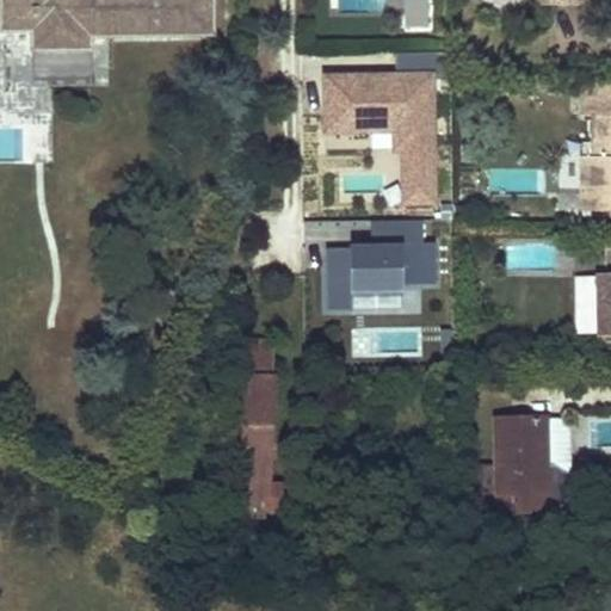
[(32,30),(32,38),(32,48),(92,47),(92,37),(92,24),(174,23),(174,36),(214,35),(214,0),(1,0),(2,30),(32,30)]
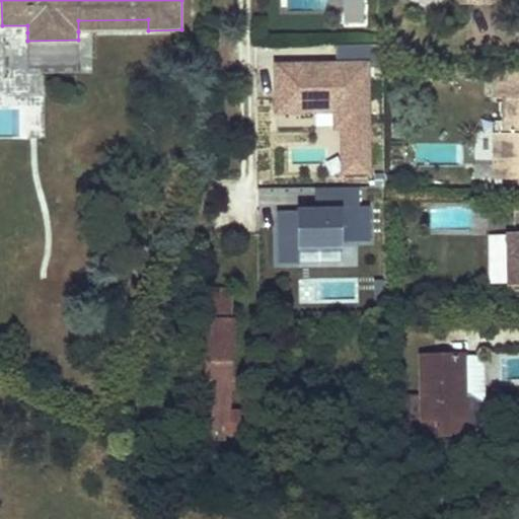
[(361,15),(360,0),(341,0),(341,15),(361,15)]
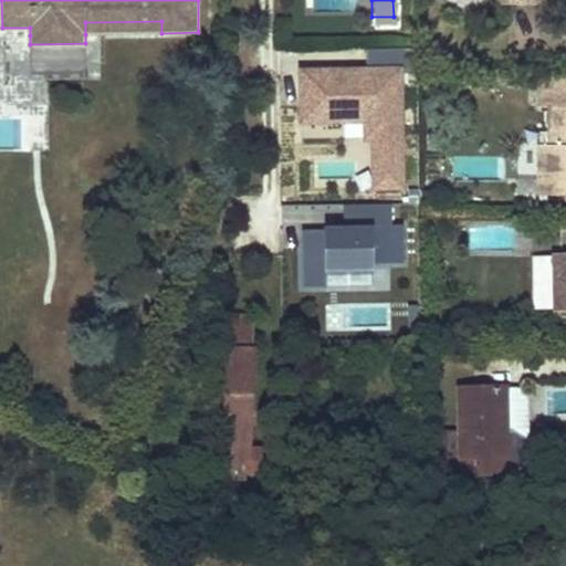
[(394,28),(394,17),(371,17),(371,28),(394,28)]
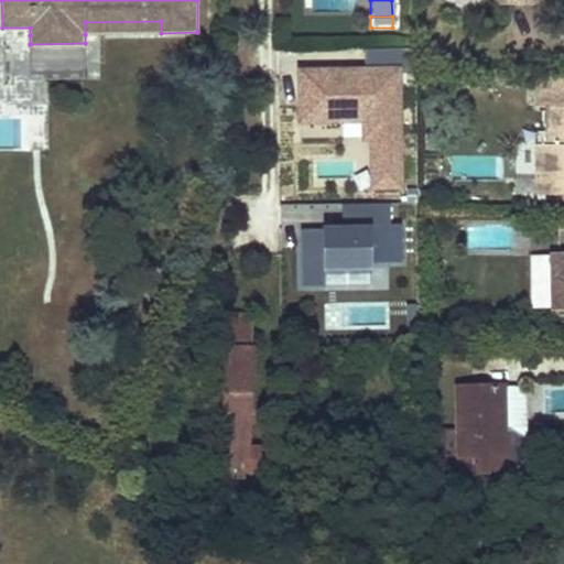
[(161,21),(85,22),(85,34),(161,33),(161,21)]
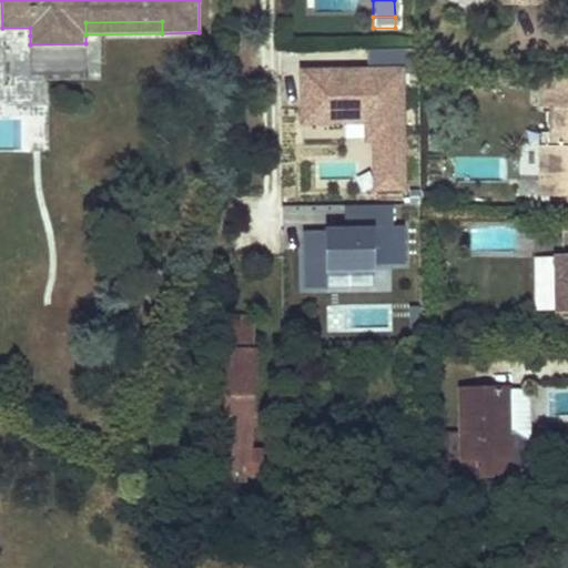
[(368,51),(369,69),(406,69),(406,50),(368,51)]
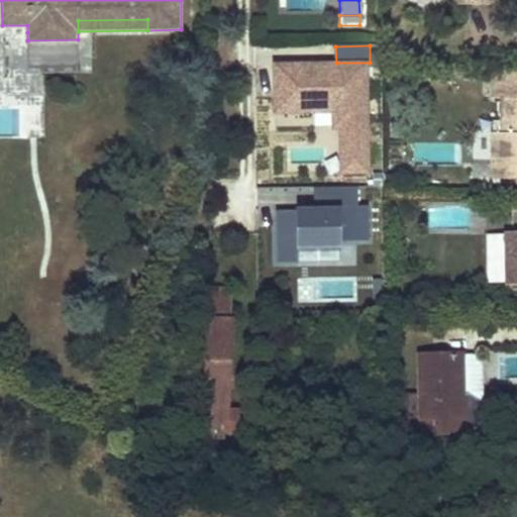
[(336,63),(274,64),(274,111),(332,111),(332,126),(340,126),(340,177),(371,177),(370,63),(336,63)]
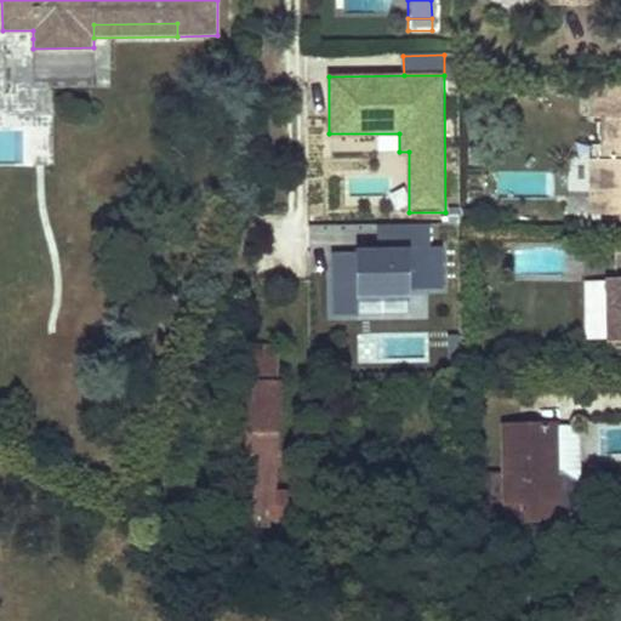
[(620,86),(593,85),(593,114),(603,114),(603,155),(593,155),(593,176),(594,211),(620,210),(620,86)]
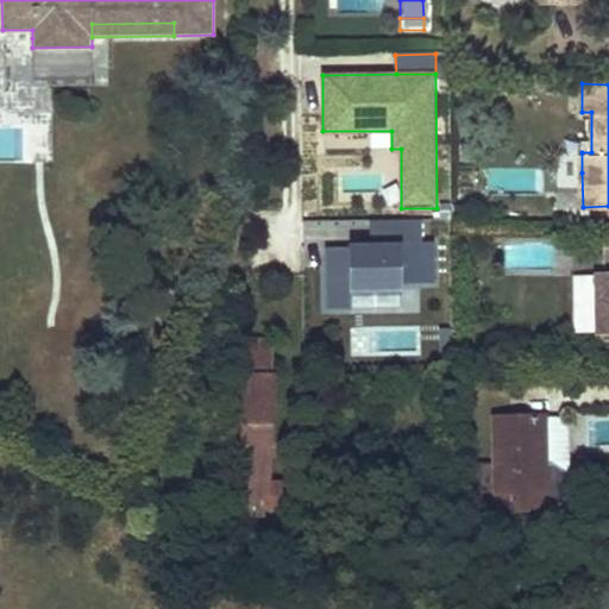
[(349,249),(327,249),(327,306),(350,306),(350,292),(403,292),(403,284),(435,283),(435,243),(420,243),(420,221),(370,223),(370,243),(349,243),(349,249)]
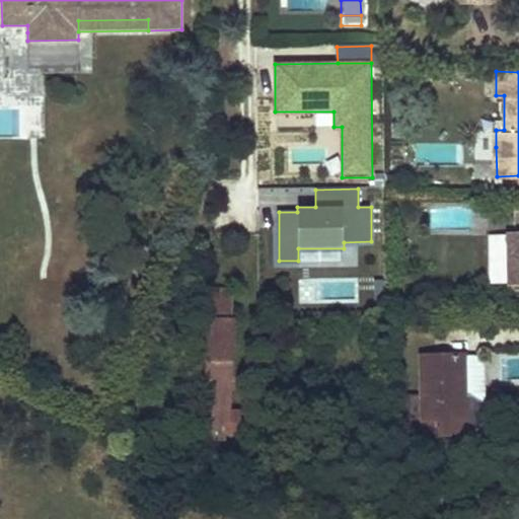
[(518,212),(511,213),(512,233),(504,234),(507,289),(511,289),(512,291),(513,292),(513,293),(515,294),(516,294),(518,294),(518,293),(518,212)]
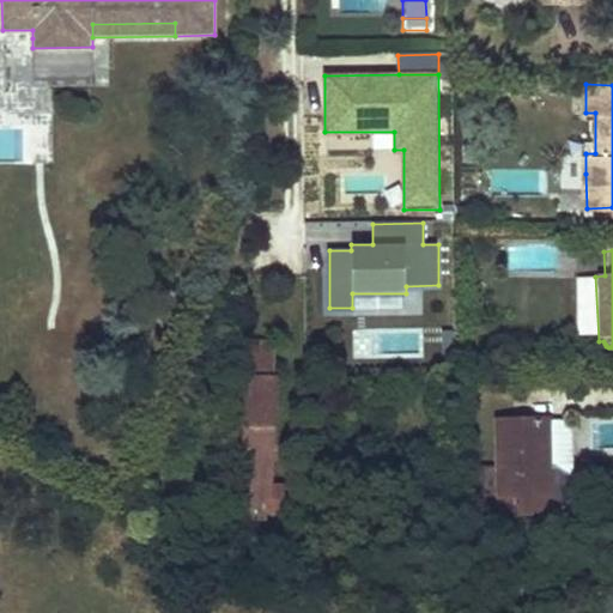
[(246,376),(269,378),(271,346),(247,345),(246,376)]
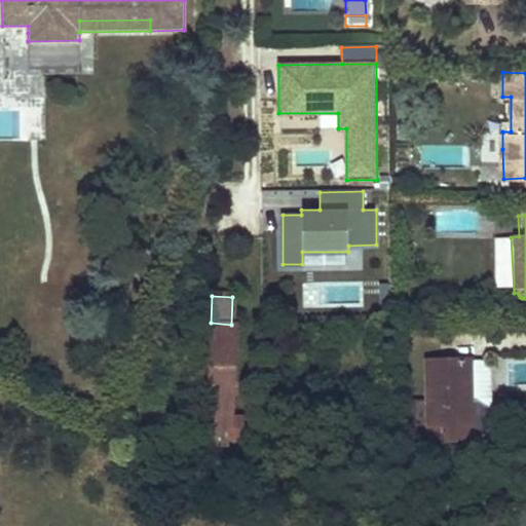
[(230,418),(232,325),(231,325),(211,323),(207,428),(226,429),(226,438),(246,439),(247,418),(230,418)]
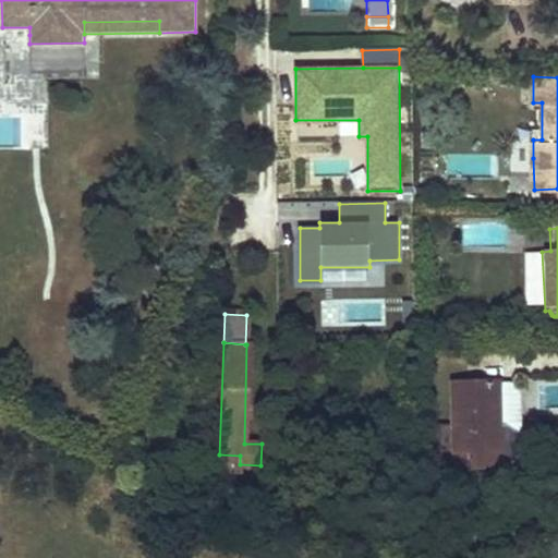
[(499,381),(451,381),(453,469),(501,468),(500,447),(492,447),(490,425),(500,425),(499,381)]
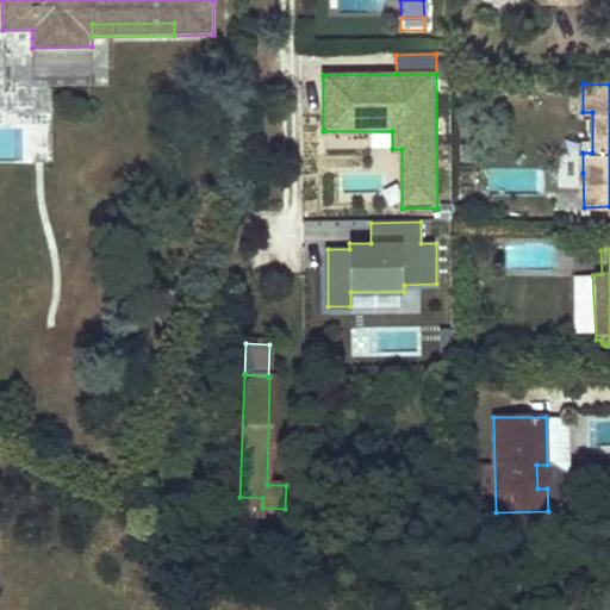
[(547,489),(547,465),(536,465),(537,489),(547,489)]
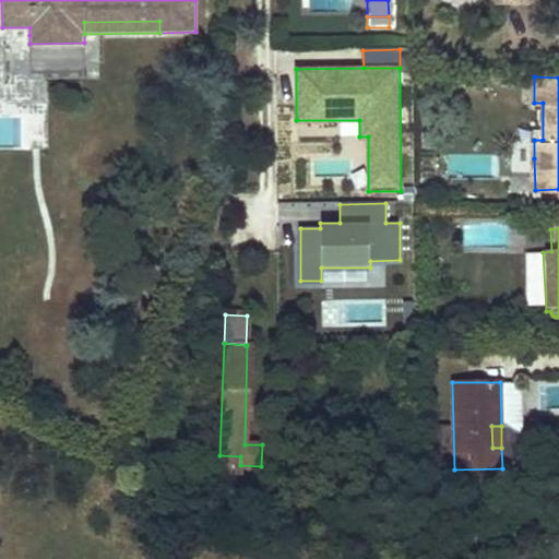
[(450,453),(417,453),(417,470),(450,470),(450,453)]
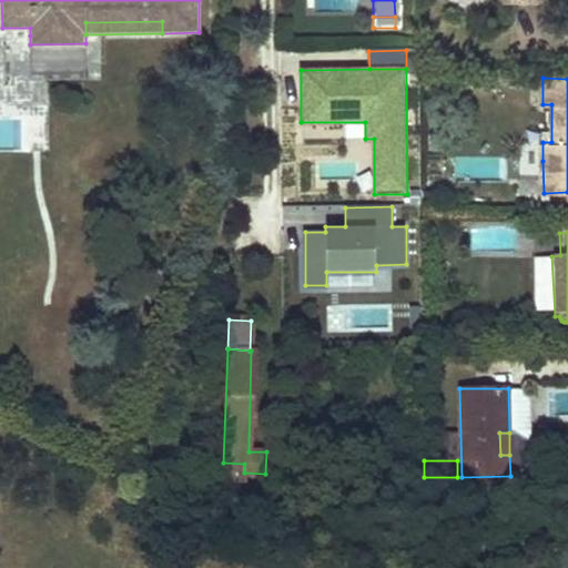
[(244,464),(223,463),(222,478),(243,480),(244,473),(244,464)]
